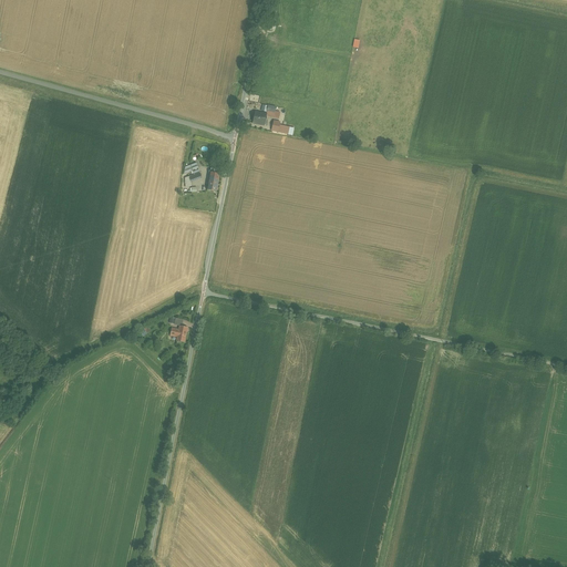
[(280,113),(275,112),(276,107),(263,104),(260,113),(255,112),(253,123),(257,124),(265,126),(265,124),(266,116),(279,119),(280,113)]
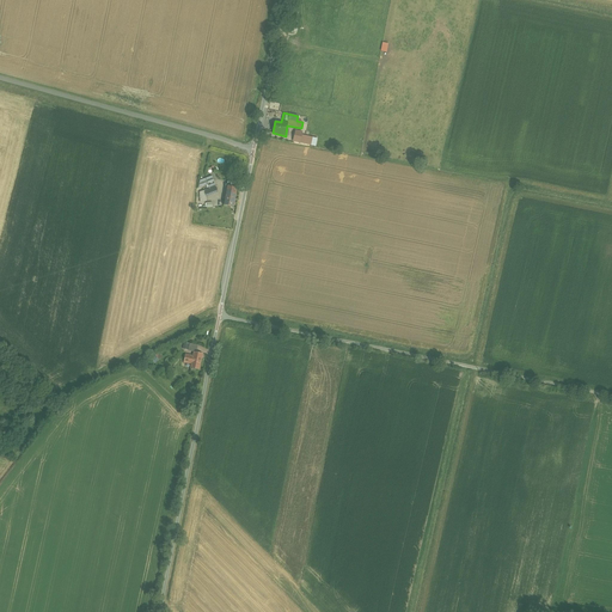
[(312,138),(301,135),(300,142),(311,145),(312,138)]
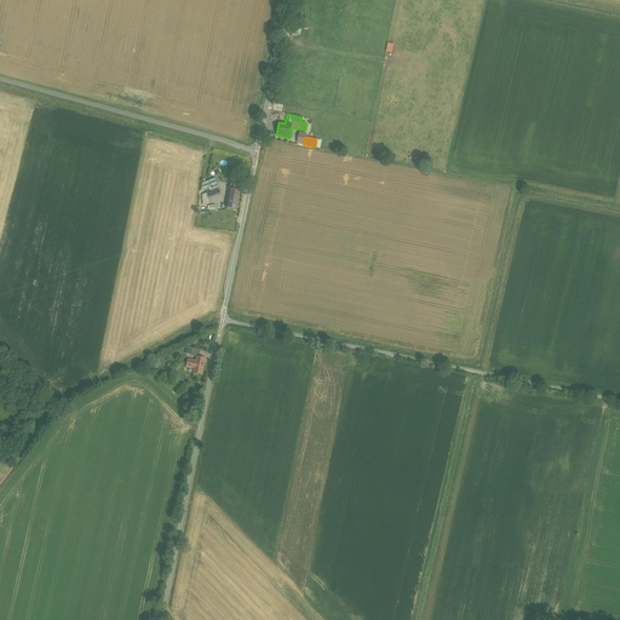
[(241,190),(230,189),(227,207),(237,210),(241,190)]
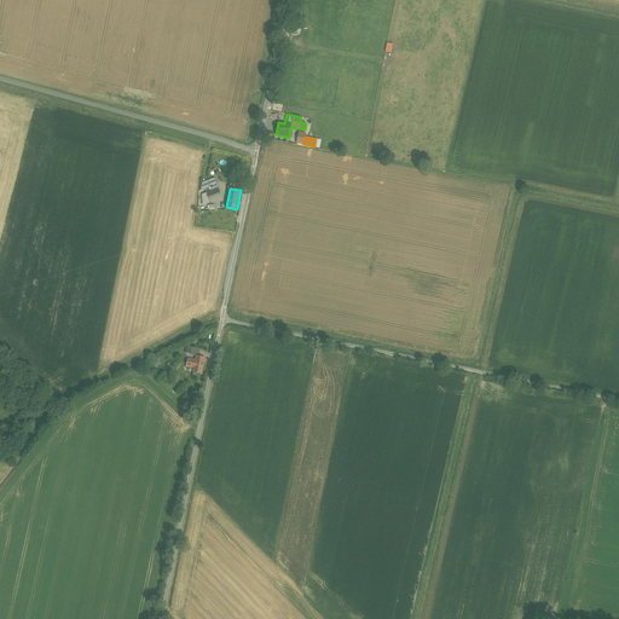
[(157,368),(166,362),(161,356),(154,362),(157,368)]
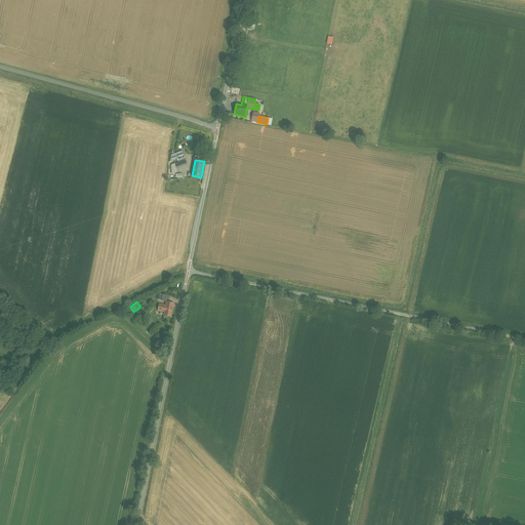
[(173,304),(166,303),(165,306),(160,304),(158,312),(164,313),(163,316),(171,317),(173,304)]
